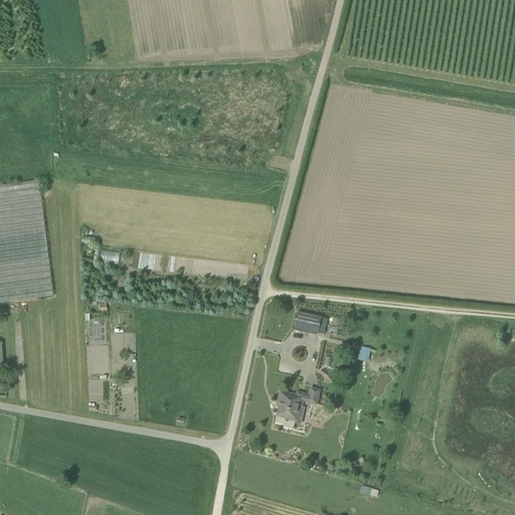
[(0,186),(0,303),(53,297),(38,181),(0,186)]
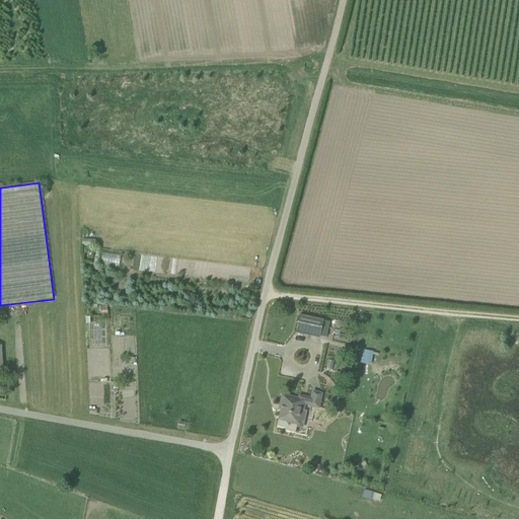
[(82,246),(95,247),(96,240),(83,239),(82,246)]
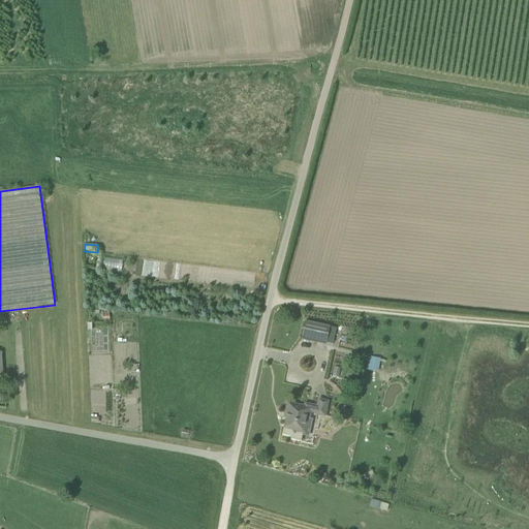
[(103,268),(121,271),(123,259),(105,256),(103,268)]
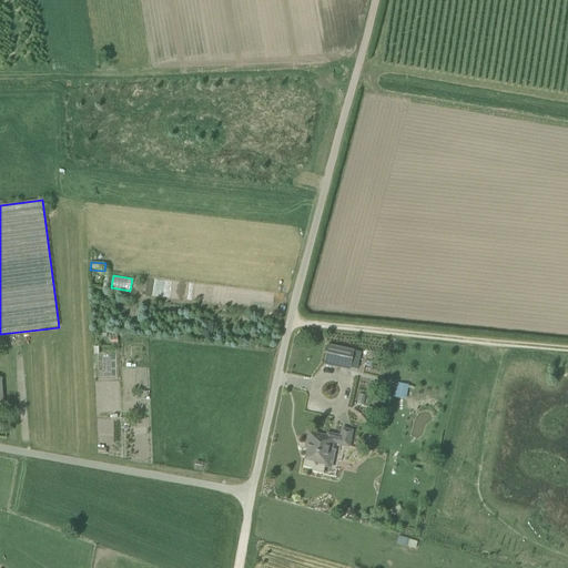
[(354,351),(328,345),(324,363),(351,368),(354,351)]
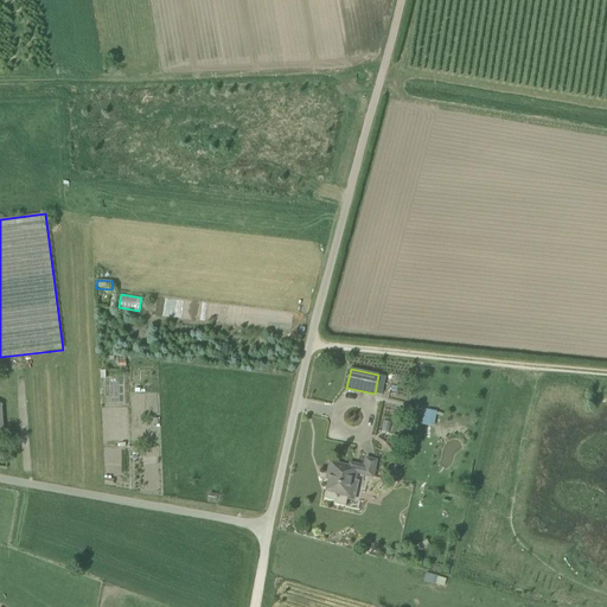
[(422,423),(434,426),(436,411),(426,409),(422,423)]
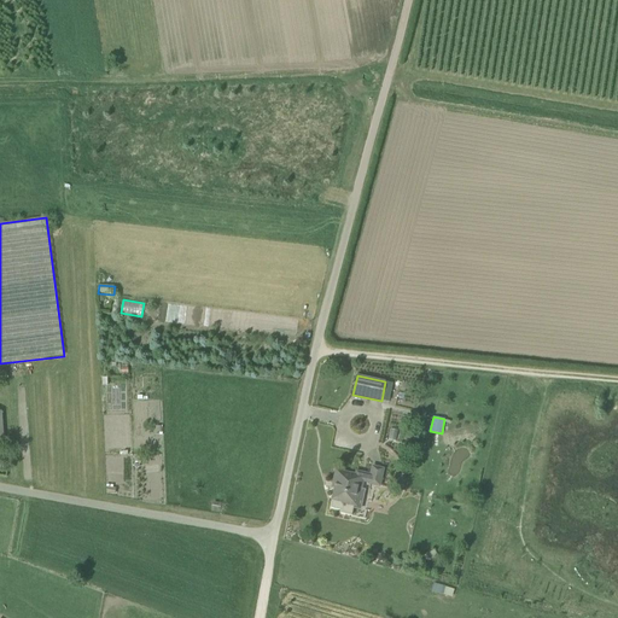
[(354,476),(336,471),(333,484),(336,484),(333,500),(331,508),(340,509),(339,513),(356,517),(359,505),(361,493),(365,494),(366,489),(367,485),(380,488),(384,468),(371,466),(369,473),(355,471),(354,476)]
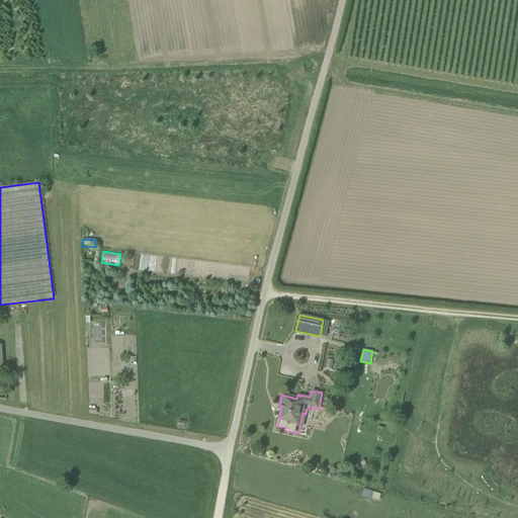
All buildings are outlined.
